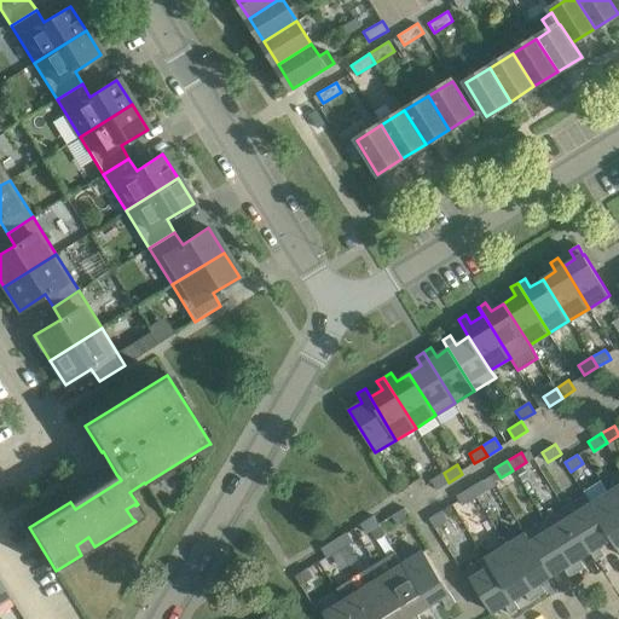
[(437,490),(449,482),(444,473),(431,480),(437,490)]
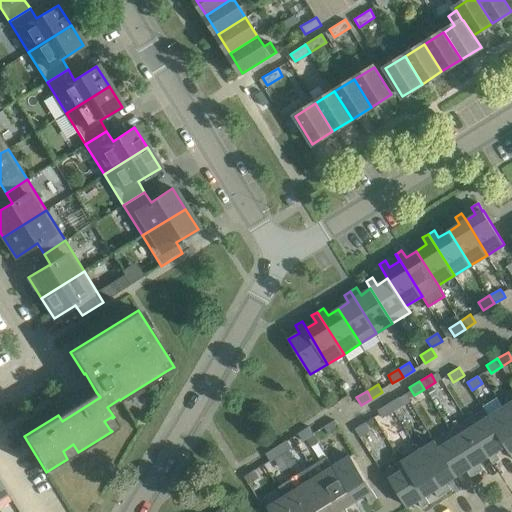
[(323,401),(327,407),(328,409),(339,402),(334,394),(323,401)]
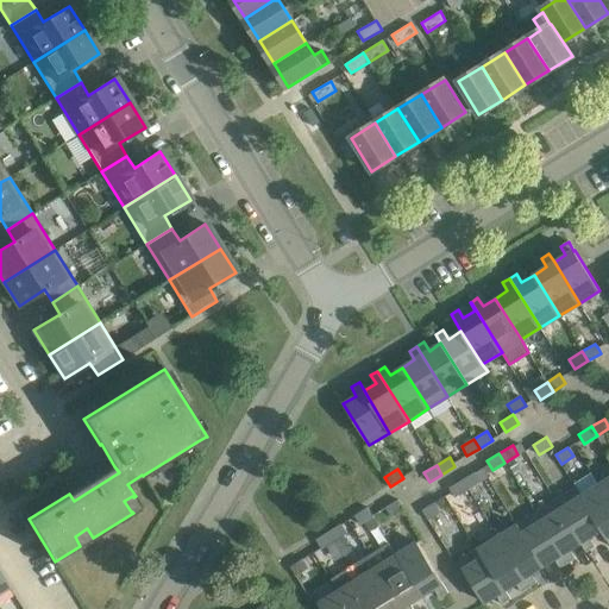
[(481,481),(475,472),(462,479),(468,489),(481,481)]
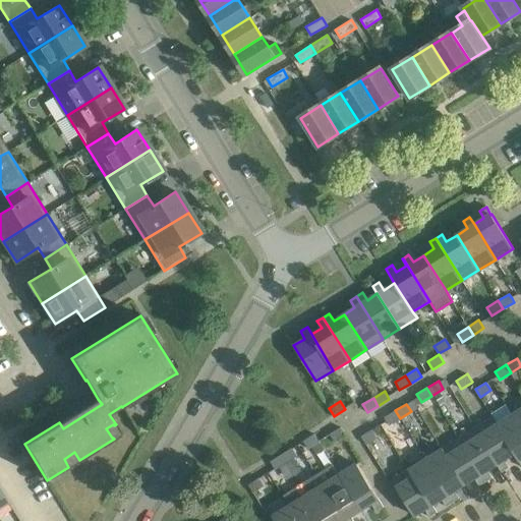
[(400,418),(395,410),(384,417),(389,425),(400,418)]
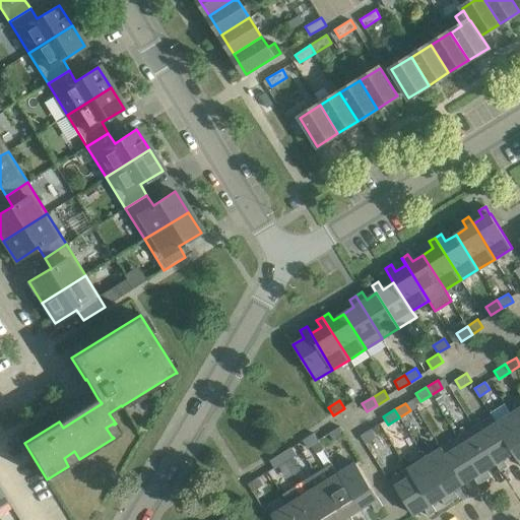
[(519,425),(512,412),(496,423),(517,458),(519,463),(519,425)]
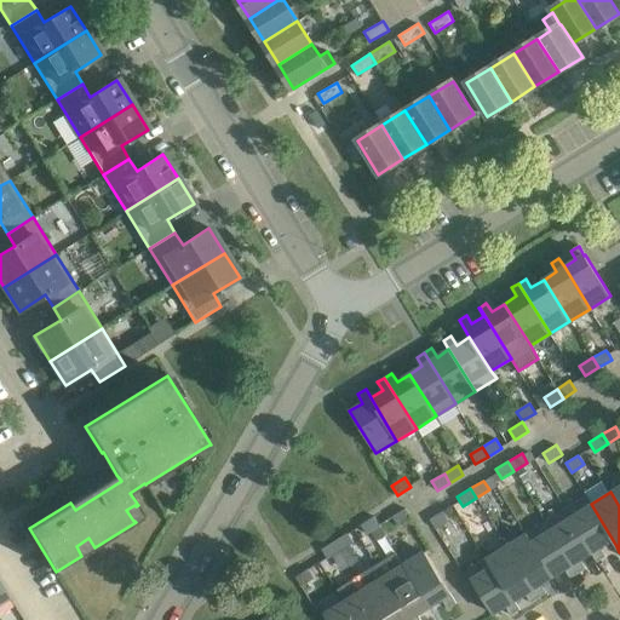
[(591,504),(586,497),(566,510),(592,552),(597,561),(604,556),(600,547),(612,540),(616,546),(591,504)]
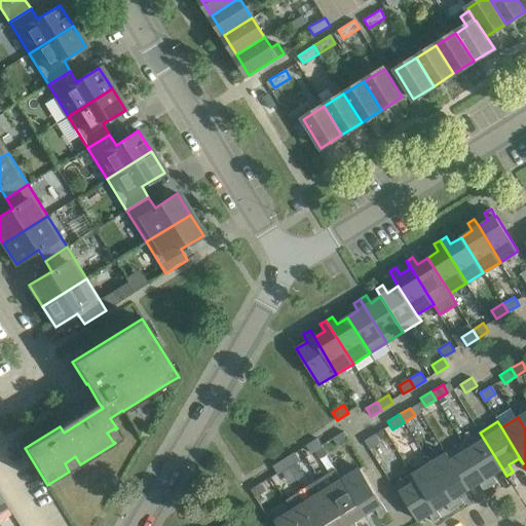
[(338,446),(348,439),(343,430),(333,438),(338,446)]
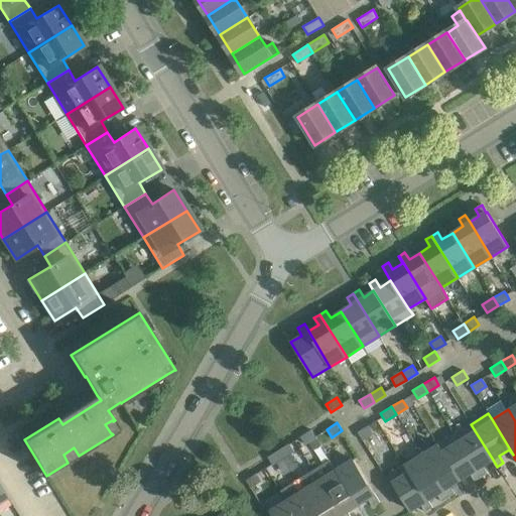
[(493,460),(471,424),(455,434),(481,477),(487,473),(483,466),(493,460)]
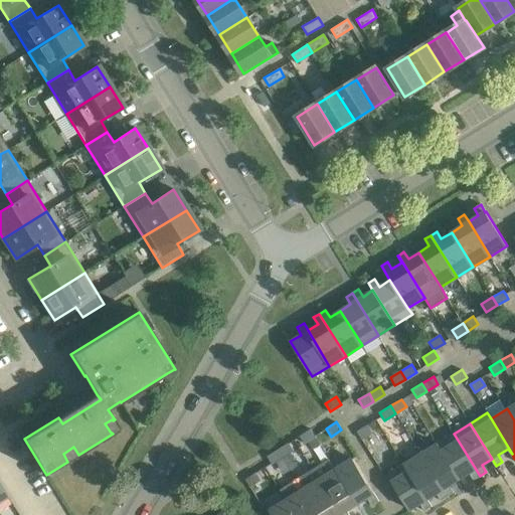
[(372,432),(367,424),(356,431),(361,439),(372,432)]
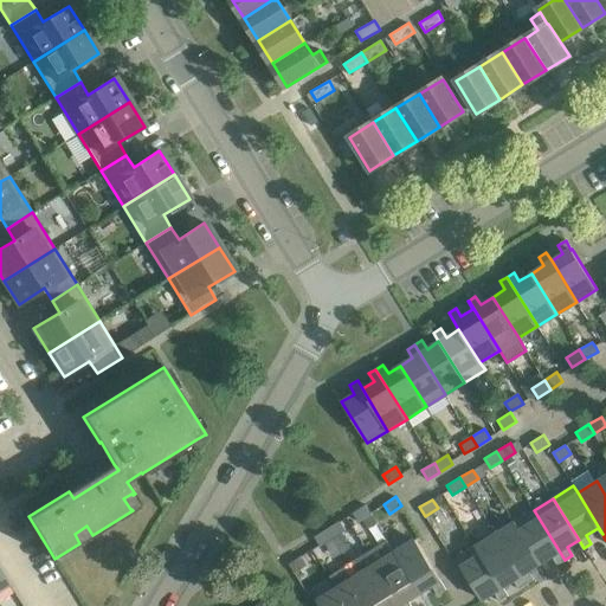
[(372,514),(371,513),(366,504),(353,513),(359,522),(372,514)]
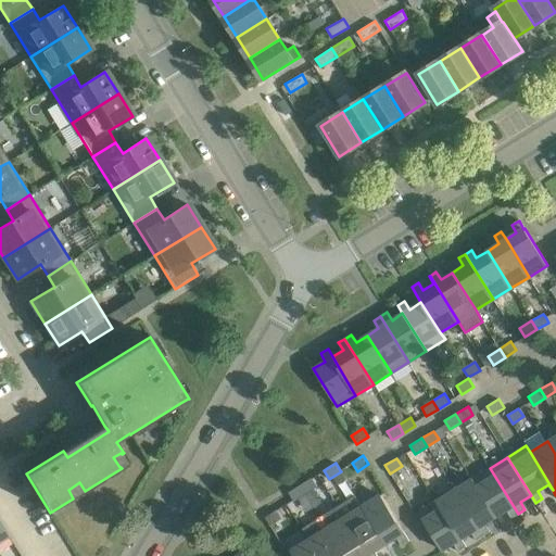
[(518,514),(490,468),(471,479),(495,517),(506,509),(512,518),(518,514)]
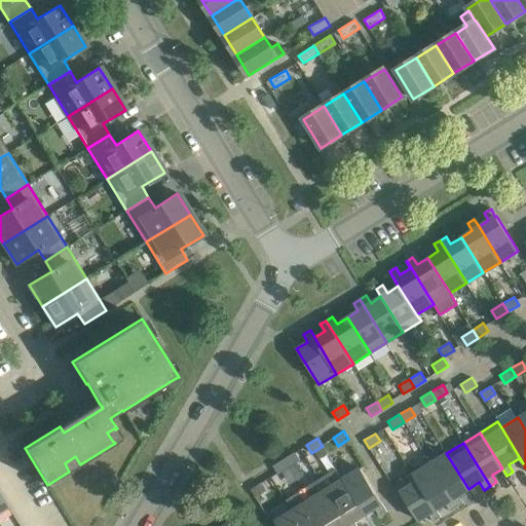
[(300,460),(295,452),(284,459),(289,467),(300,460)]
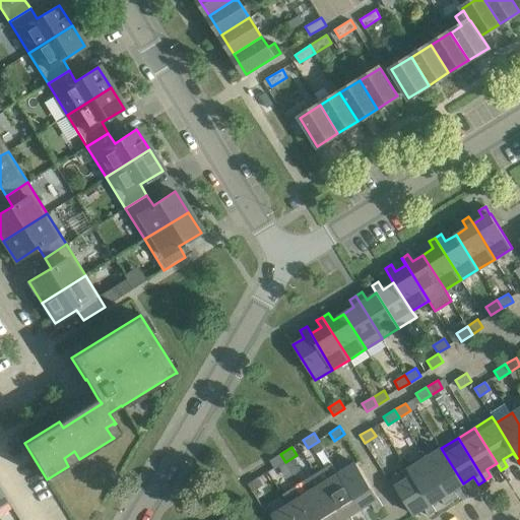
[(463,483),(441,448),(425,458),(451,501),(457,497),(453,490),(463,483)]
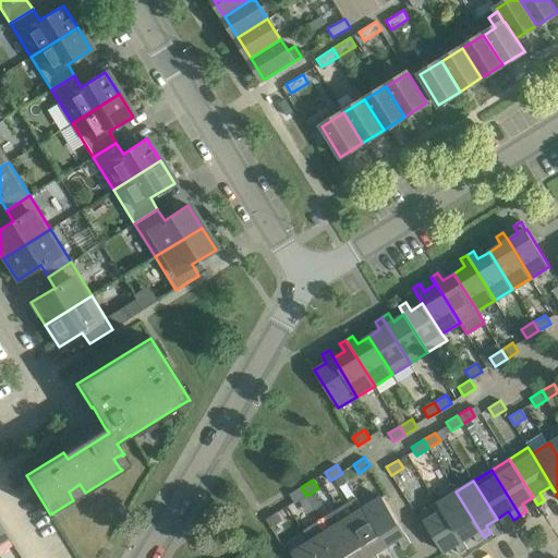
[(306,496),(301,487),(289,494),(294,502),(306,496)]
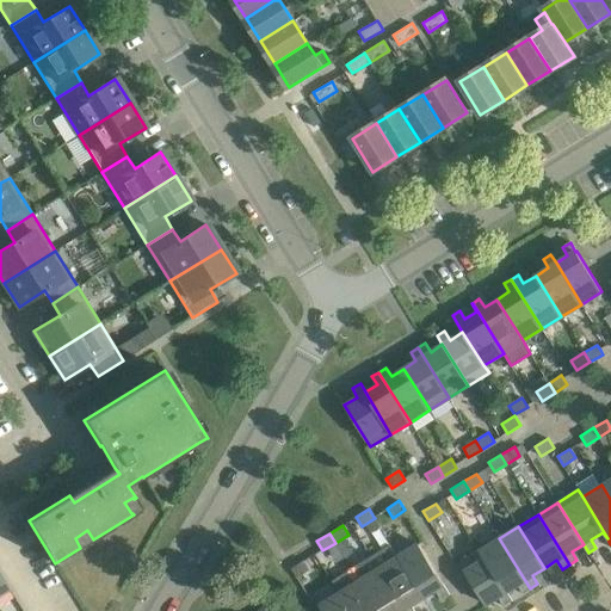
[(530,588),(499,538),(480,550),(511,600),(512,600),(506,592),(518,585),(523,593),(530,588)]
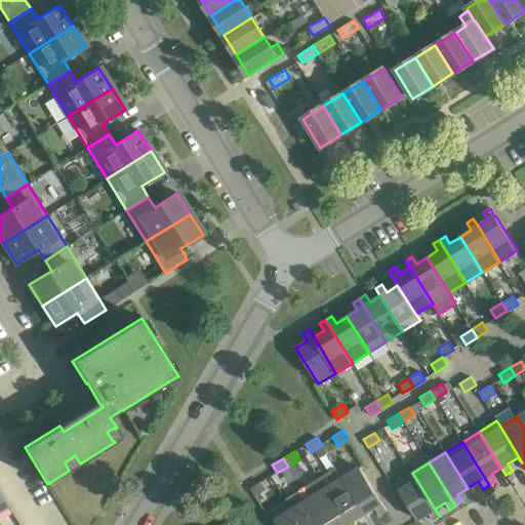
[(364,514),(341,478),(335,468),(318,478),(347,524),(356,524),(353,521),(364,514)]
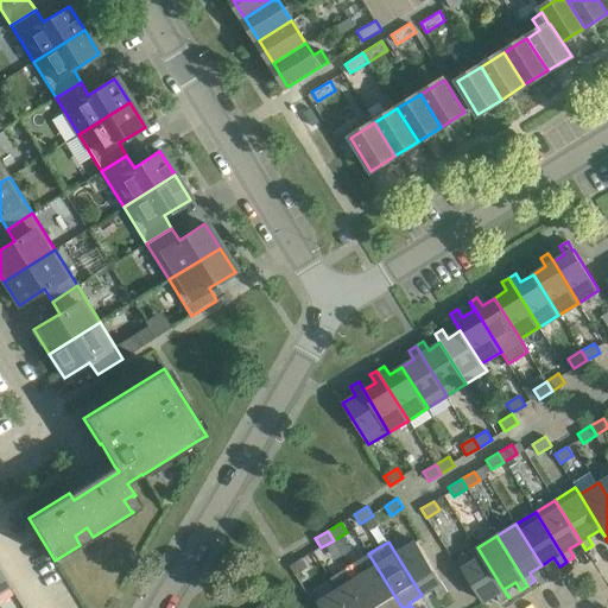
[(396,553),(422,595),(434,588),(438,596),(447,591),(416,542),(396,553)]
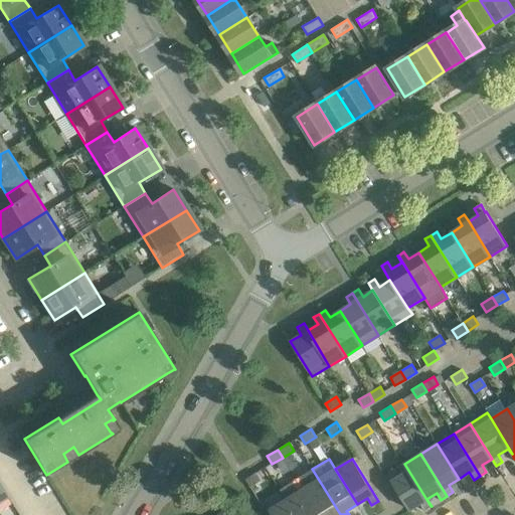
[(431,506),(404,464),(387,475),(409,510),(420,503),(424,510),(431,506)]
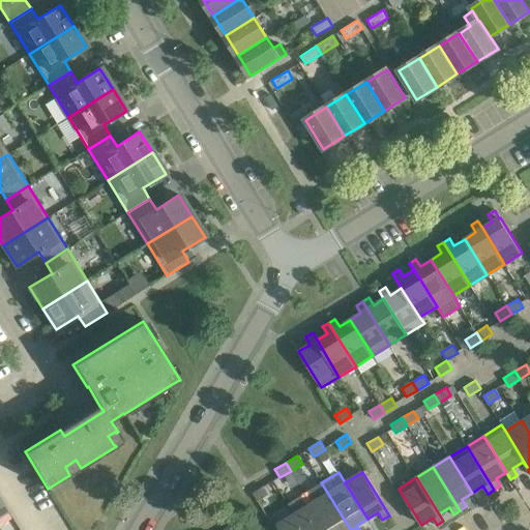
[(350,529),(321,482),(304,493),(311,503),(327,529),(350,529)]
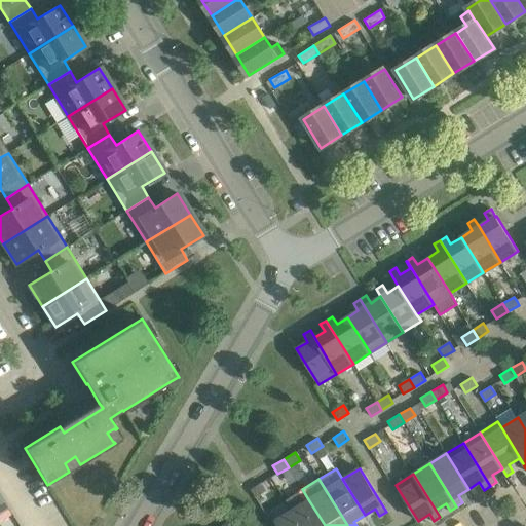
[(266,490),(261,482),(250,489),(255,497),(266,490)]
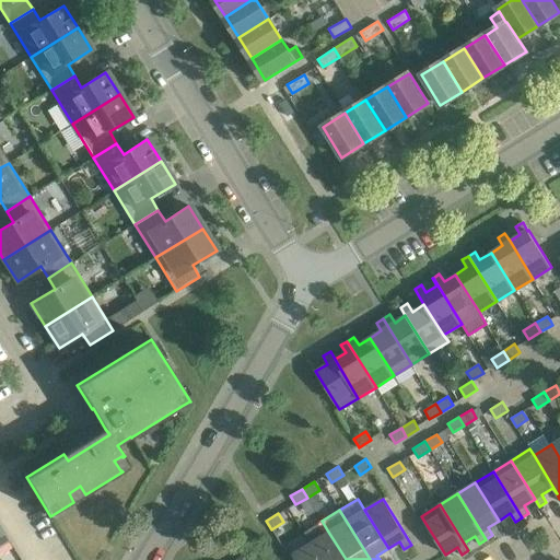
[(346,559),(328,532),(311,543),(321,559),(346,559)]
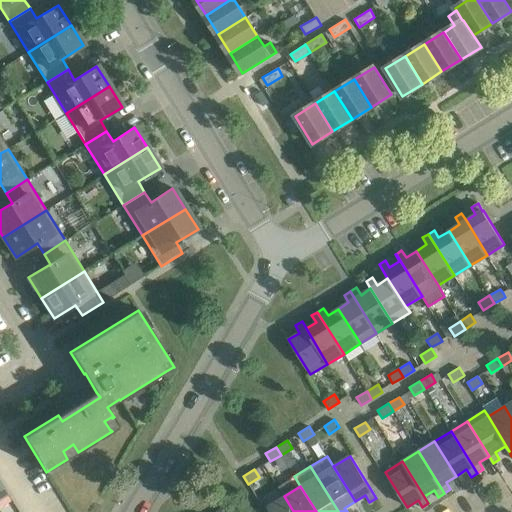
[(267,507),(269,511),(293,511),(284,496),(267,507)]
